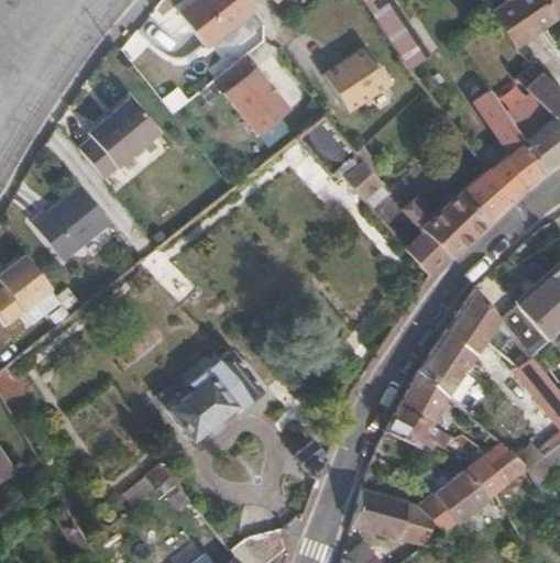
[(257,11),(249,0),(196,0),(180,13),(209,48),(257,11)]
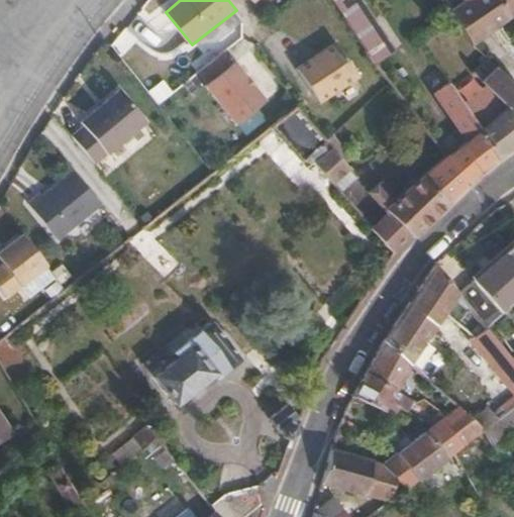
[(363,0),(354,0),(341,9),(377,64),(397,50),(363,0)]
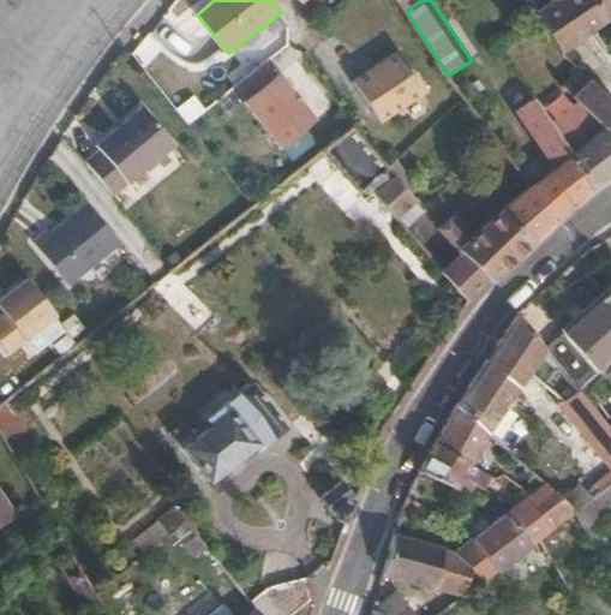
[(610,0),(526,0),(564,54),(610,18),(610,0)]
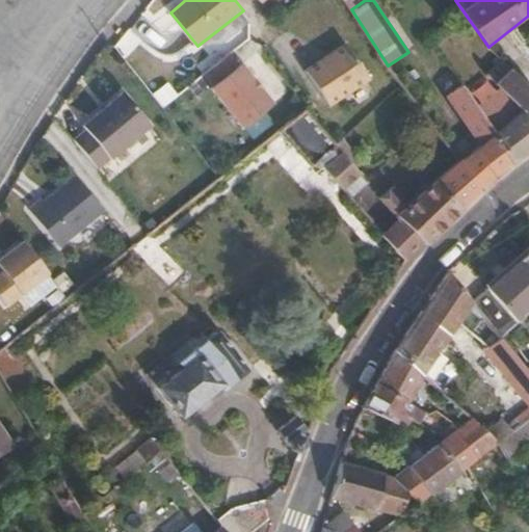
[(349,44),(308,70),(323,96),(333,109),(374,83),(349,44)]
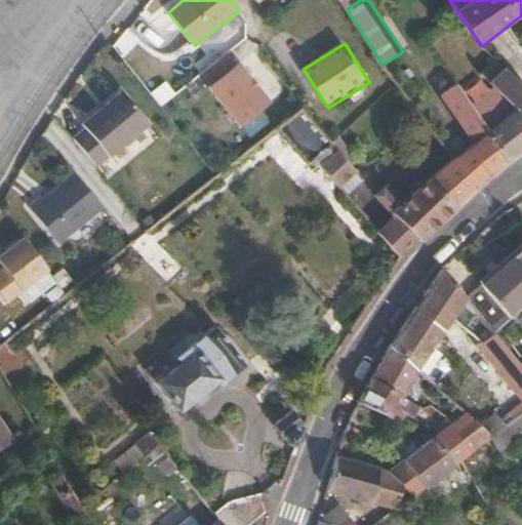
[(237,66),(228,53),(203,73),(212,85),(210,87),(241,126),(271,103),(240,63),(237,66)]
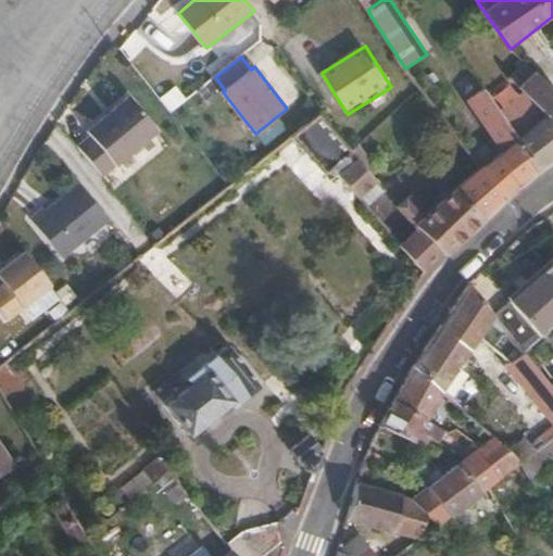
[(536,71),(527,63),(512,77),(519,87),(536,71)]
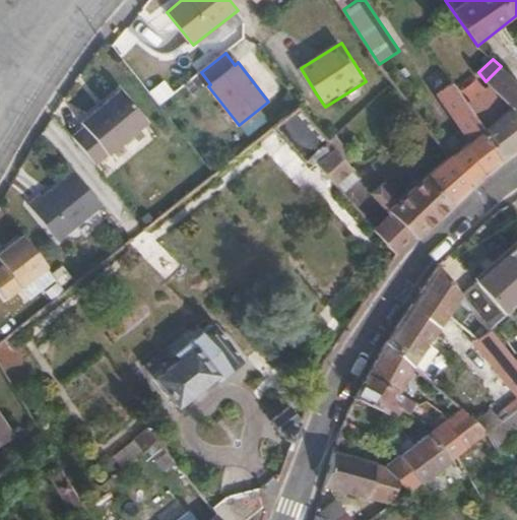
[(486,81),(512,110),(516,116),(516,83),(501,66),(486,81)]
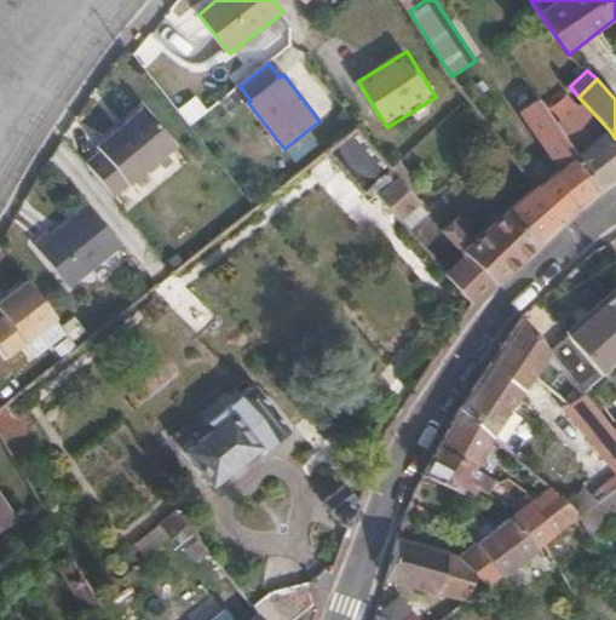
[(537,189),(536,187),(508,212),(540,242),(576,206),(598,190),(576,159),(579,156),(540,99),(523,110),(563,168),(537,189)]
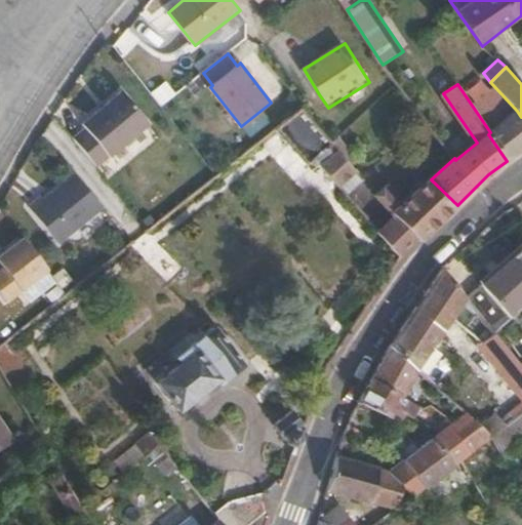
[(148,125),(121,92),(85,122),(113,154),(148,125)]
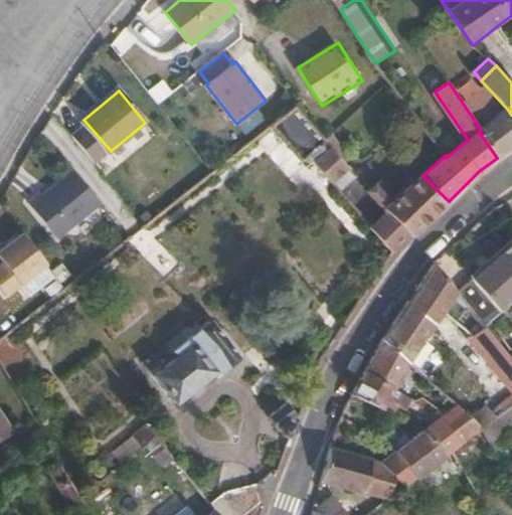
[(282,118),(273,126),(300,157),(302,159),(304,159),(307,158),(310,156),(315,162),(328,150),(323,145),(327,141),(297,106),(282,118)]
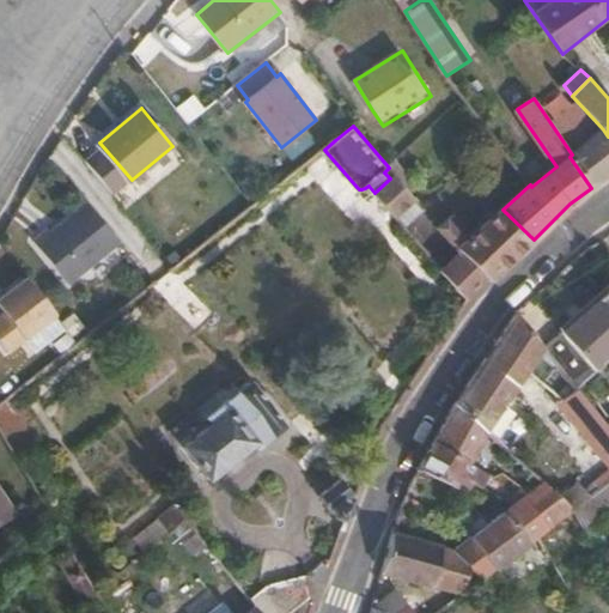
[(608,137),(603,129),(572,155),(570,157),(591,188),(608,174),(608,137)]
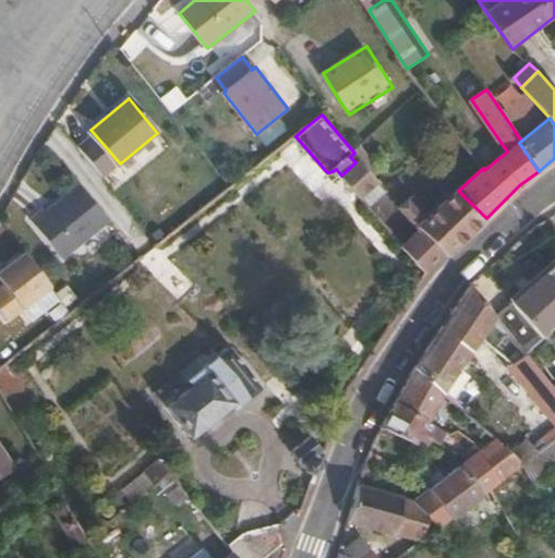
[(106,176),(120,164),(91,130),(76,142),(106,176)]
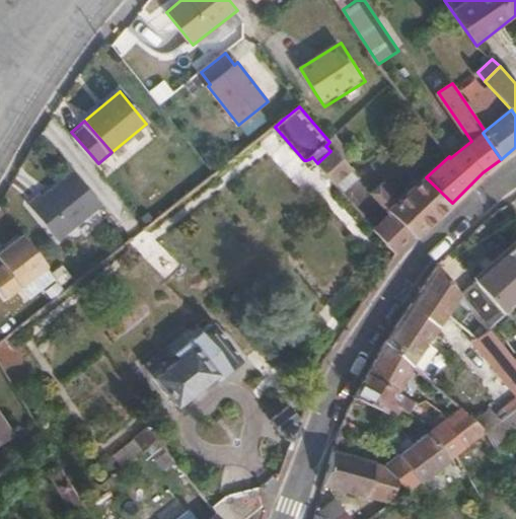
[(330,151),(317,163),(344,192),(360,176),(329,142),(325,146),(330,151)]
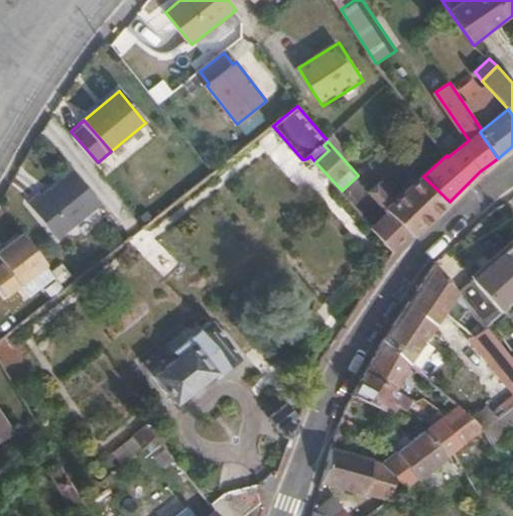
[(102,207),(72,170),(28,205),(58,241),(102,207)]
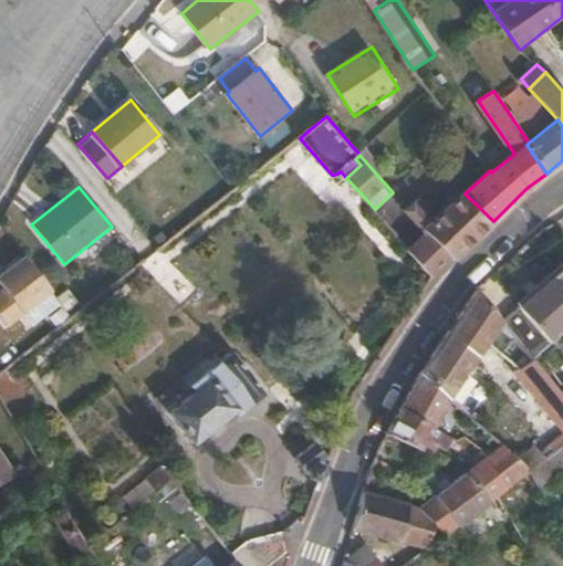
[(493,221),(465,194),(437,217),(421,198),(408,210),(406,211),(425,232),(409,249),(434,278),(454,258),(456,260),(493,221)]
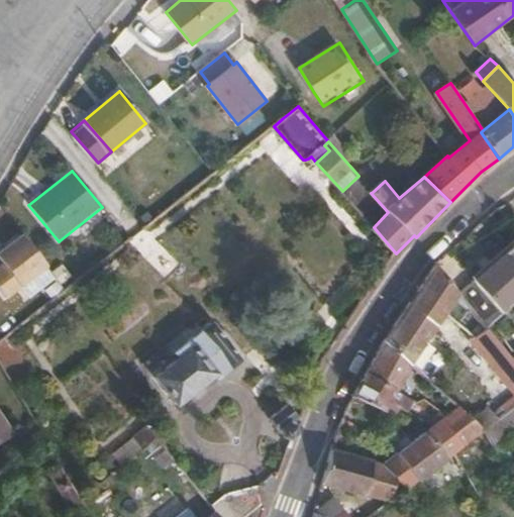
[(46,265),(22,233),(0,249),(0,256),(1,260),(21,284),(46,265)]
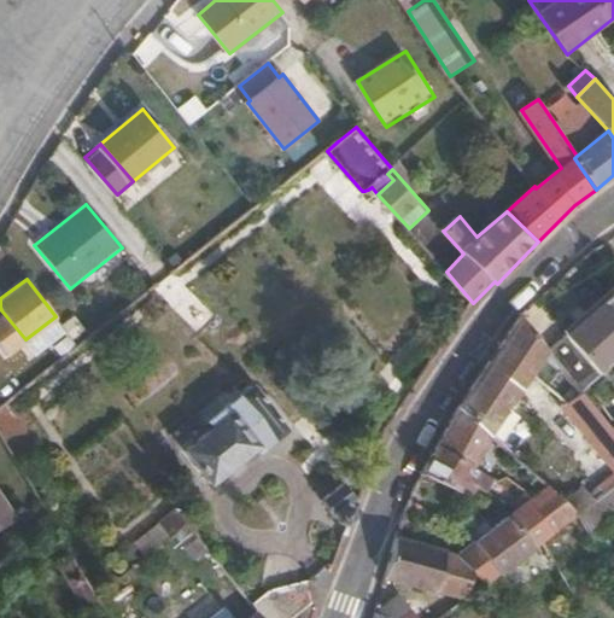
[(606,363),(613,356),(613,293),(568,334),(542,302),(524,318),(550,350),(563,368),(579,388),(600,369),(603,375),(610,369),(606,363)]
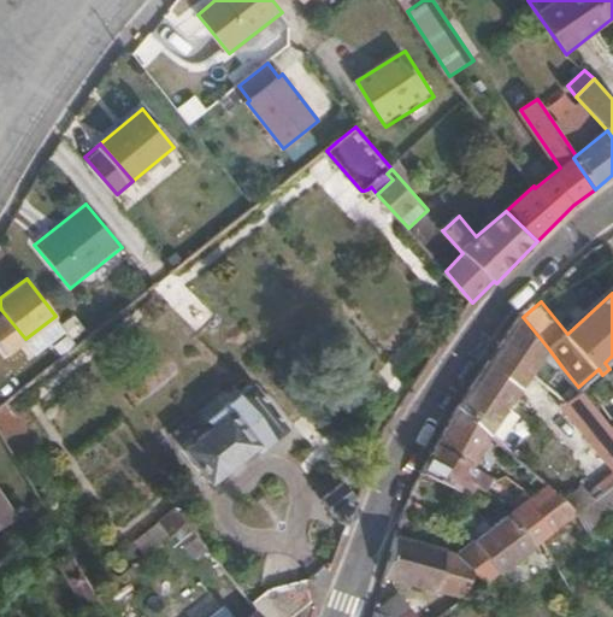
[(25,339),(1,310),(0,310),(0,346),(9,359),(24,347),(30,344),(25,339)]
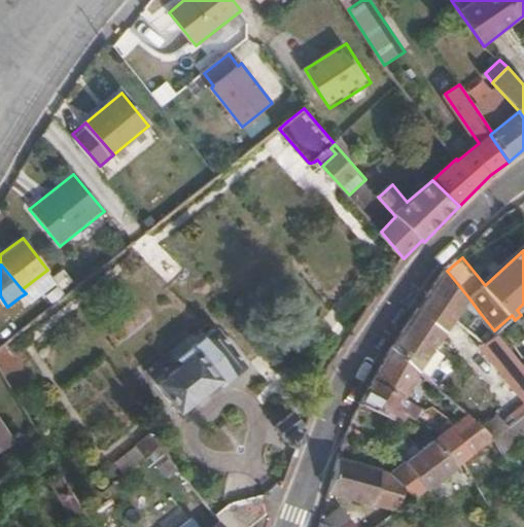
[(59,284),(47,270),(22,289),(26,293),(21,296),(27,306),(59,284)]
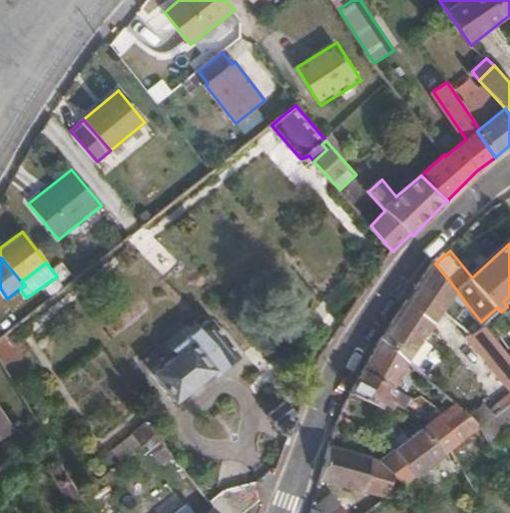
[(456,321),(468,306),(457,291),(435,264),(434,263),(416,288),(444,311),(456,321)]
